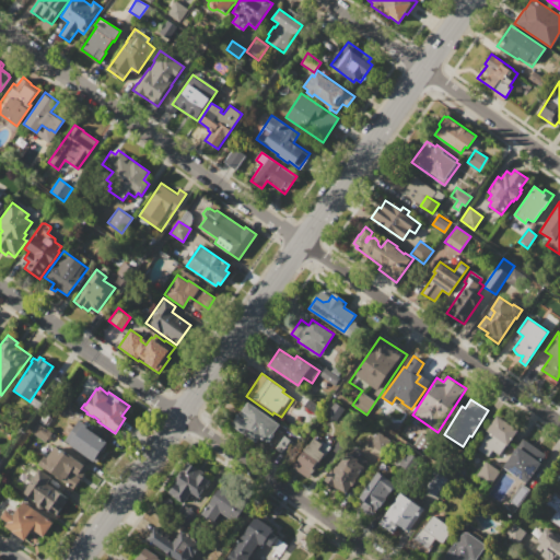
[(248,401),(280,424),(267,442),(260,436),(257,442),(231,423),(237,415),(241,417),(244,412),(242,410),(248,401)]
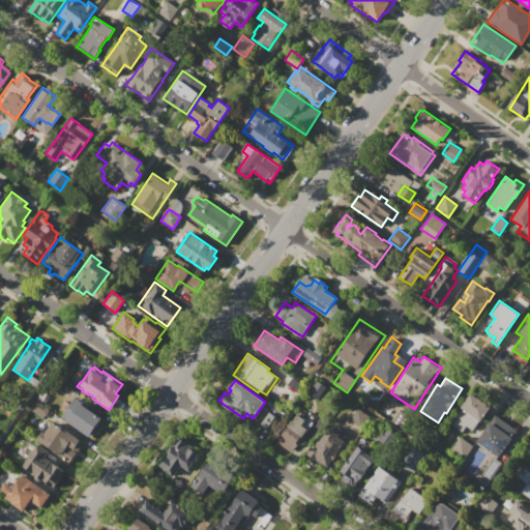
[(471,393),(491,406),(480,422),(478,421),(473,430),(466,425),(462,432),(451,424),(455,418),(462,408),(461,408),(471,393)]
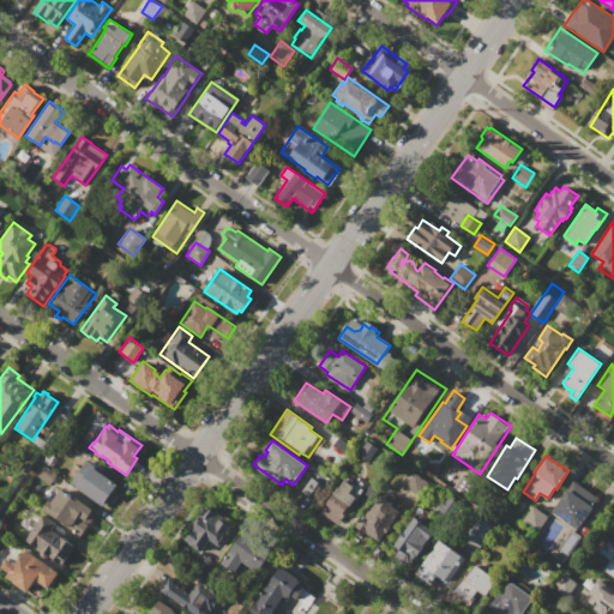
[(91,465),(118,485),(103,506),(76,487),(91,465)]
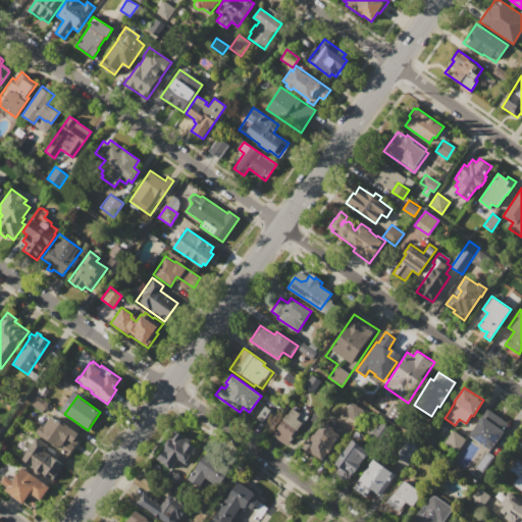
[(293,408),(299,412),(301,410),(309,416),(288,447),(271,435),(286,413),(289,414),(293,408)]
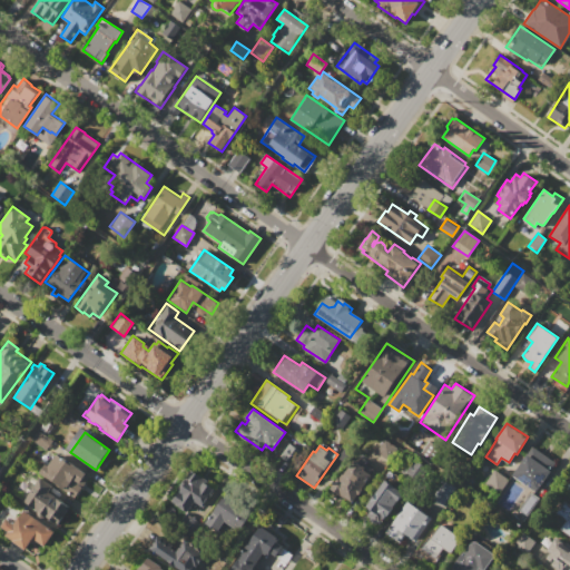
[(532,445),(554,462),(550,469),(552,470),(536,493),(511,475),(532,445)]
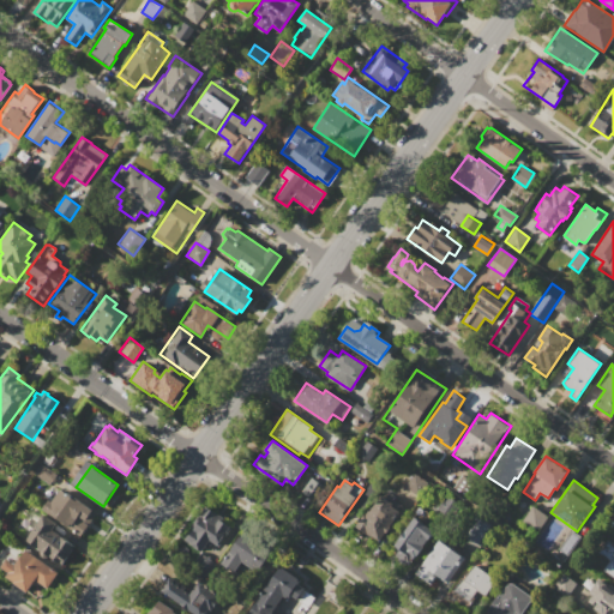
[(42,509),(48,499),(50,501),(60,488),(73,498),(74,497),(92,510),(77,533),(42,509)]
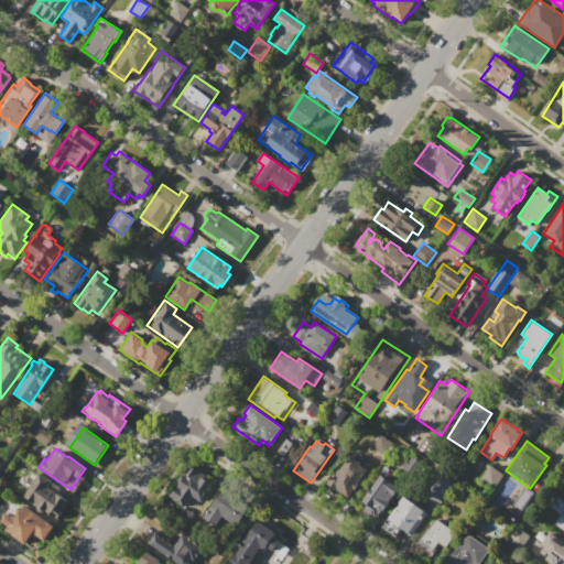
[(350,454),(359,461),(361,458),(369,464),(367,466),(369,467),(357,484),(358,484),(348,498),(336,489),(335,491),(325,485),(334,472),(336,474),(350,454)]
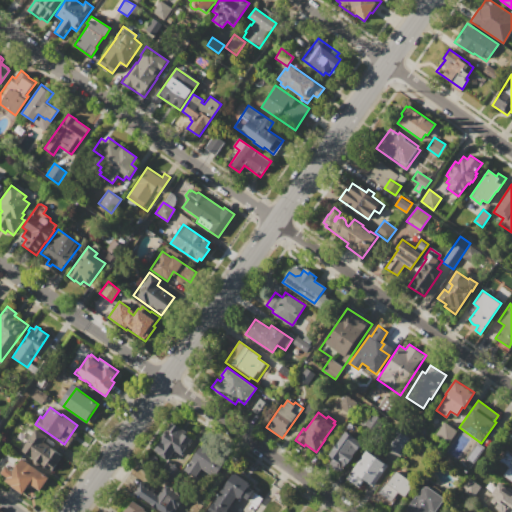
[(444,421),(456,430),(447,443),(435,434),(444,421)]
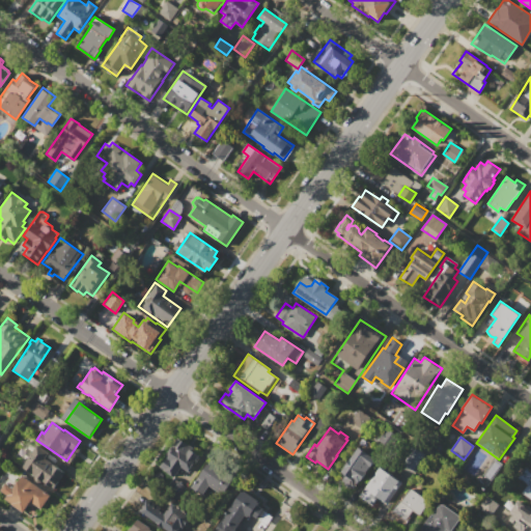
[(161,467),(172,450),(171,449),(173,446),(175,447),(182,439),(187,443),(186,445),(199,455),(188,472),(182,467),(174,477),(161,467)]
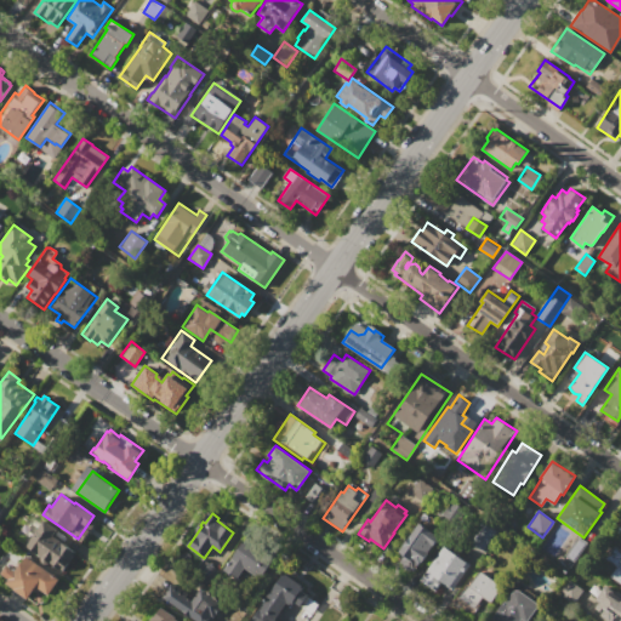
[(49,562),(47,564),(46,564),(44,564),(41,564),(40,563),(40,560),(40,559),(40,557),(41,557),(40,556),(24,546),(43,519),(56,529),(51,535),(75,552),(69,560),(69,562),(62,571),(49,562)]
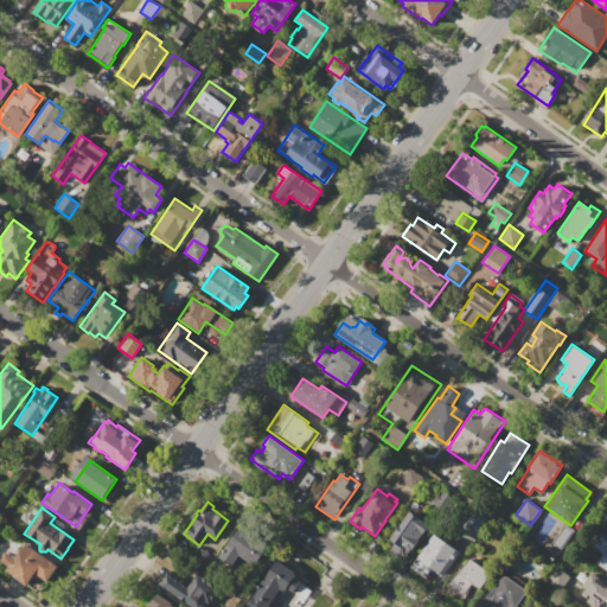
[(409,511),(430,525),(423,535),(422,534),(417,540),(419,540),(411,550),(410,549),(403,560),(389,550),(391,547),(387,543),(409,511)]
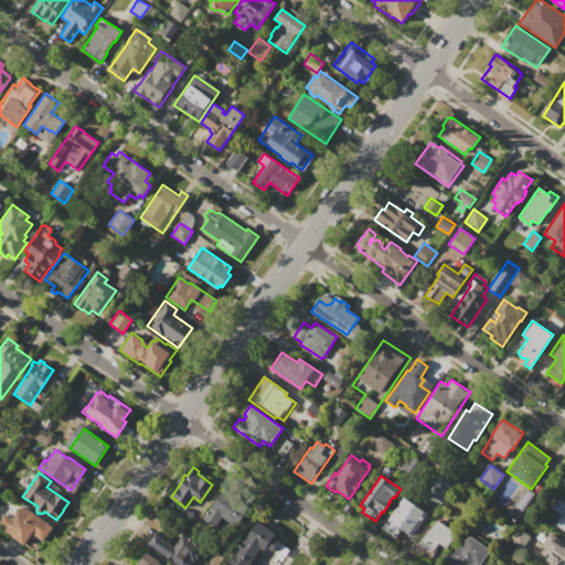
[(224,491),(248,510),(238,523),(233,520),(223,534),(205,521),(213,510),(211,509),(214,505),(213,504),(221,493),(222,493),(224,491)]
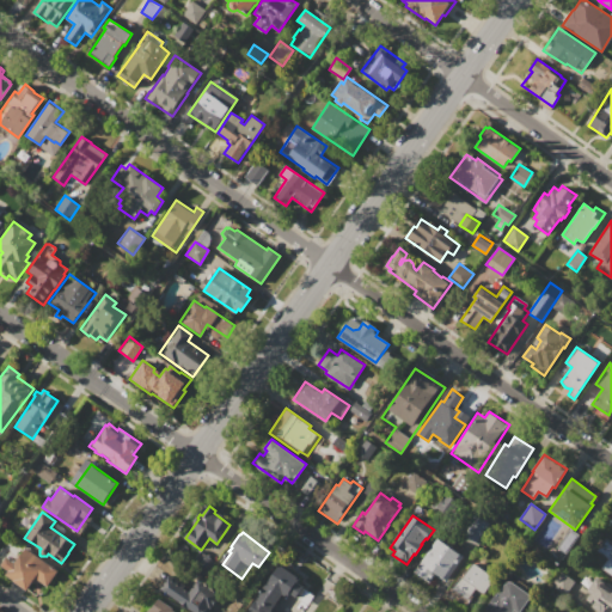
[(436,538),(463,556),(446,582),(435,574),(429,583),(414,573),(436,538)]
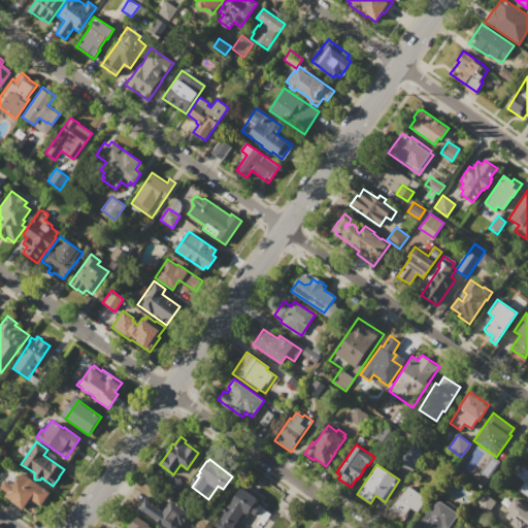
[(522,464),(527,468),(527,495),(519,489),(524,482),(514,475),(522,464)]
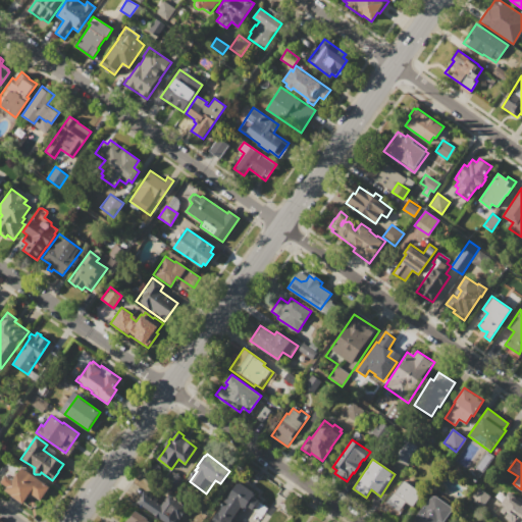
[(21,467),(50,486),(40,501),(30,493),(23,504),(4,490),(7,486),(0,482),(5,475),(12,479),(21,467)]
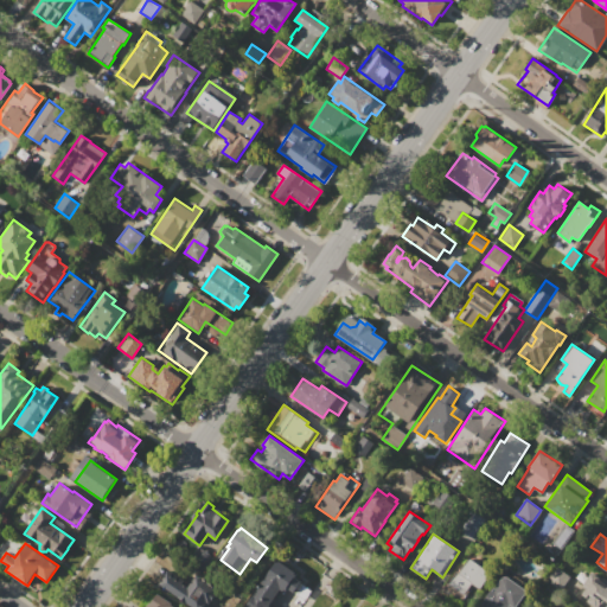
[(457,570),(459,573),(468,558),(491,573),(480,589),(472,583),(467,589),(471,592),(464,601),(445,588),(457,570)]
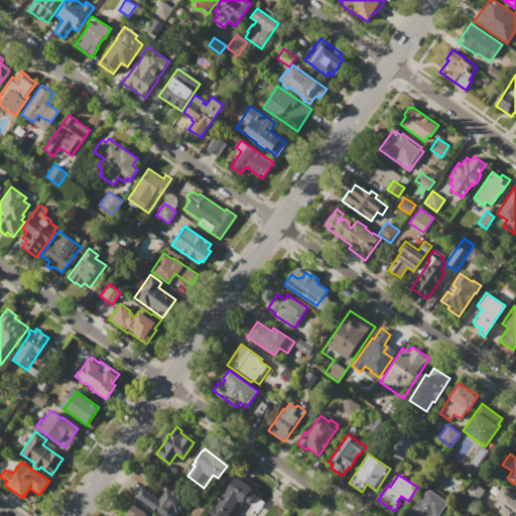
[(207,515),(236,476),(252,487),(250,490),(256,494),(248,505),(243,501),(240,505),(238,503),(229,515),(207,515)]
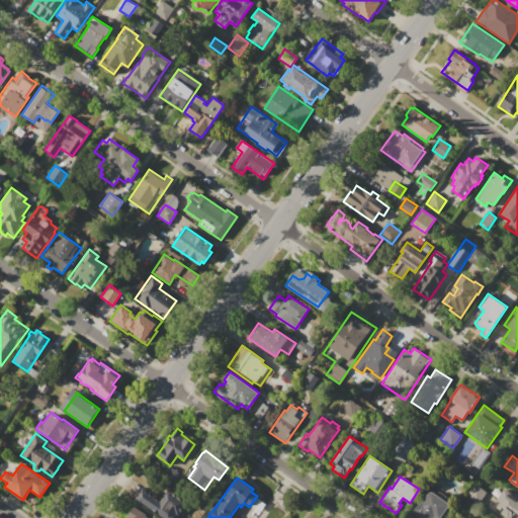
[(475,484),(486,492),(478,504),(466,496),(475,484)]
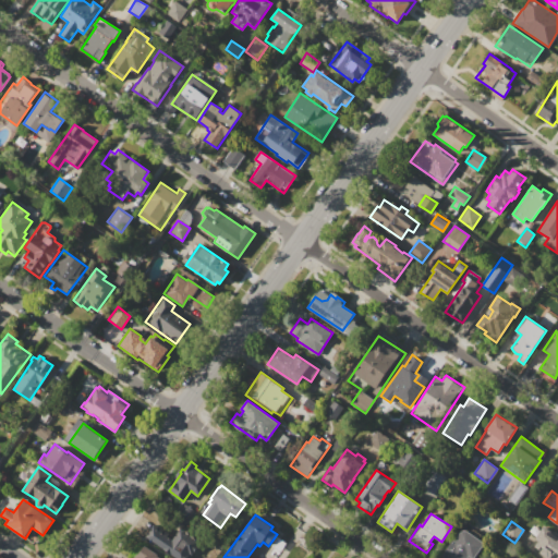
[(155,523),(169,533),(167,536),(172,540),(181,528),(195,537),(194,540),(199,543),(191,556),(190,555),(186,557),(177,557),(146,538),(155,523)]
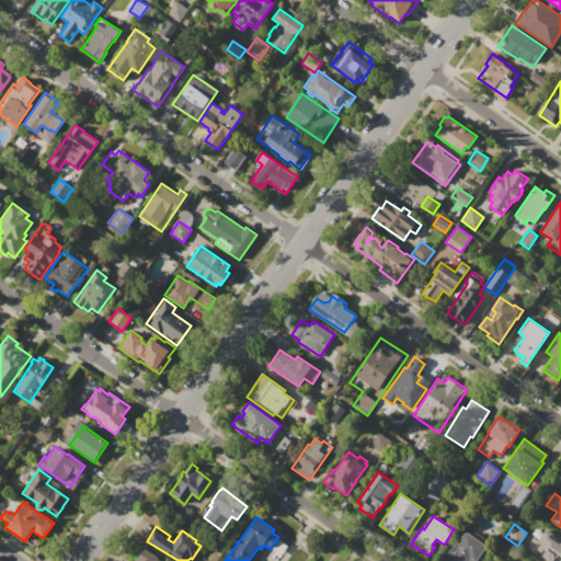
[(546,529),(560,539),(560,560),(550,560),(542,556),(544,554),(537,549),(540,544),(537,541),(546,529)]
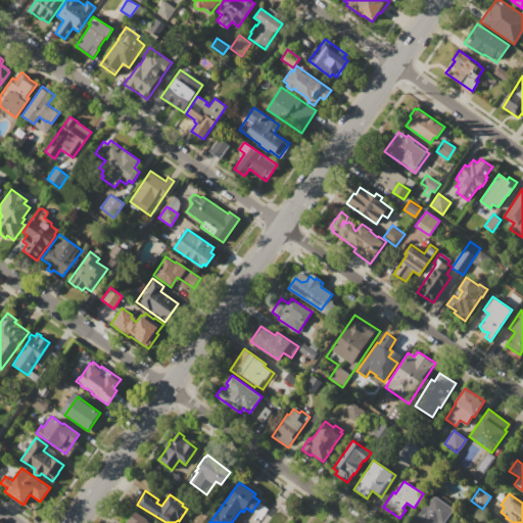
[(436,496),(452,507),(453,511),(443,522),(439,522),(438,522),(437,522),(411,522),(424,506),(426,507),(433,496),(436,496)]
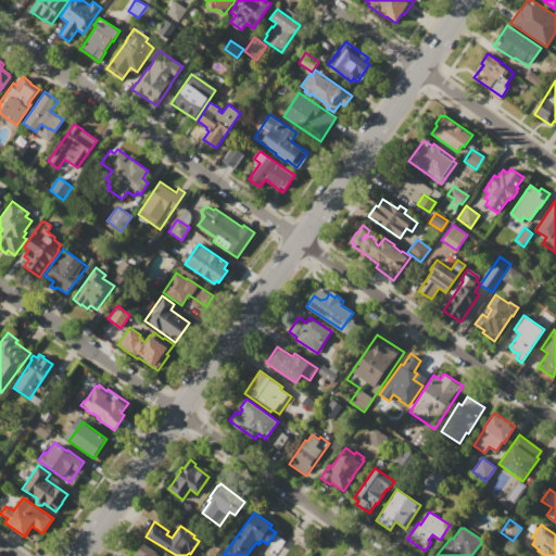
[(143,543),(158,553),(156,554),(159,555),(131,555),(135,553),(136,554),(143,543)]
